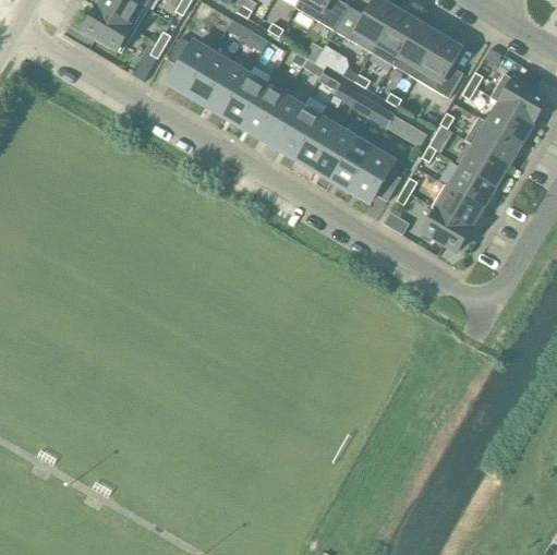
[(103,0),(98,9),(135,32),(148,10),(132,0),(103,0)]
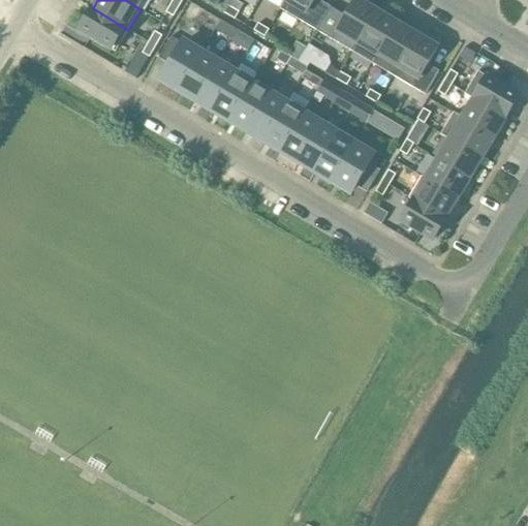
[(125,0),(141,9),(142,7),(140,6),(143,0),(125,0)]
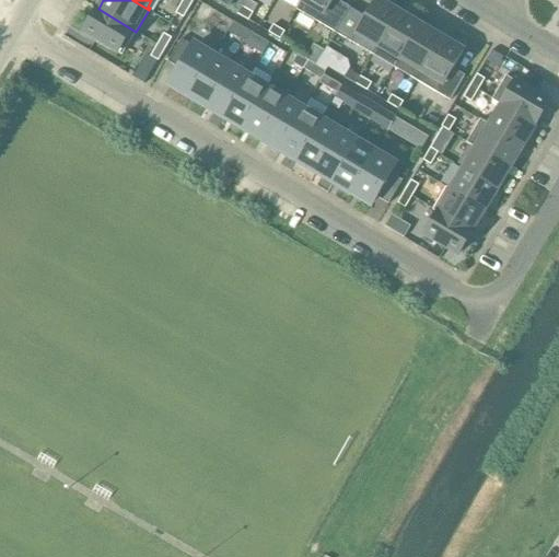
[(191,4),(184,0),(177,11),(185,15),(191,4)]
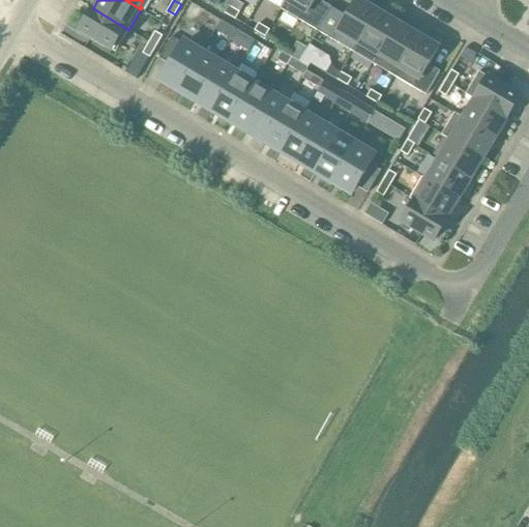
[(287,0),(283,7),(315,27),(329,3),(324,0),(287,0)]
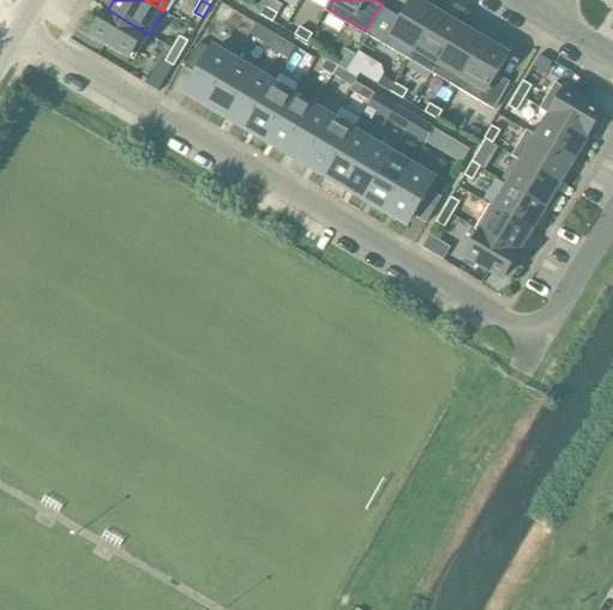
[(382,4),(365,31),(386,43),(410,58),(438,11),(420,0),(412,0),(402,16),(382,4)]
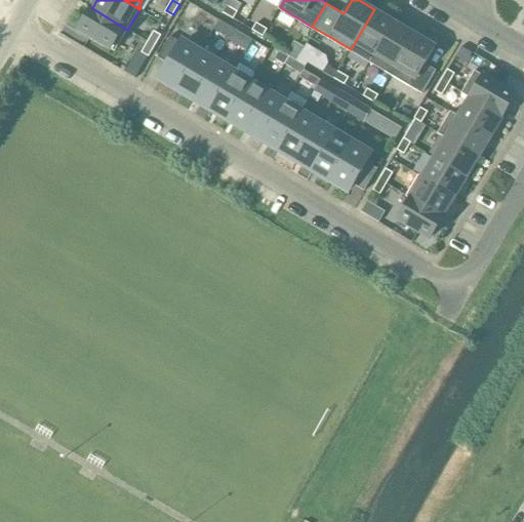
[(224,11),(234,17),(238,10),(228,3),(224,11)]
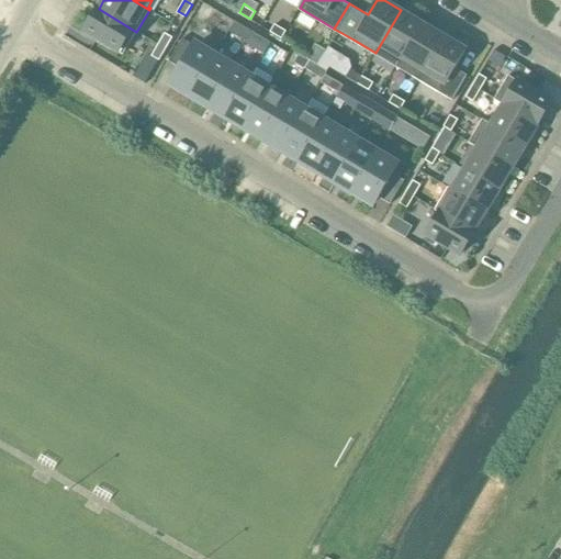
[(124,53),(136,32),(99,9),(86,31),(124,53)]
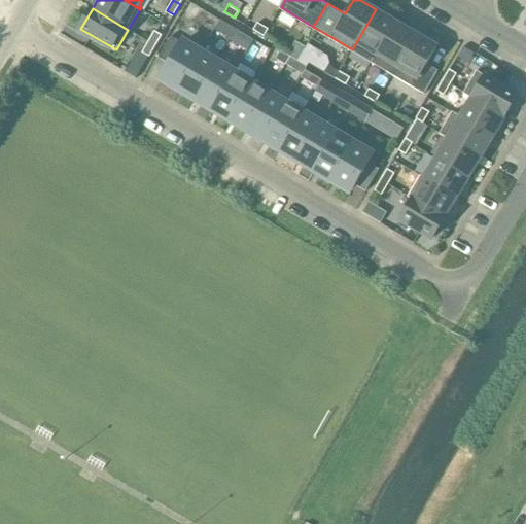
[(373,62),(396,22),(376,9),(352,49),(373,62)]
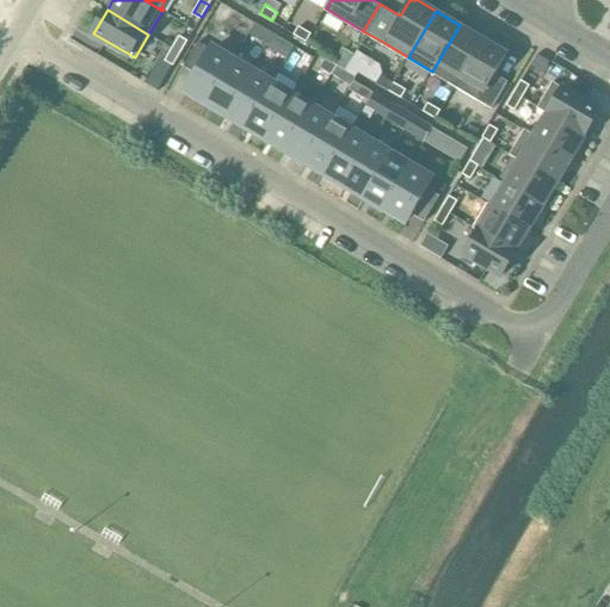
[(256,22),(250,32),(269,43),(276,32),(256,22)]
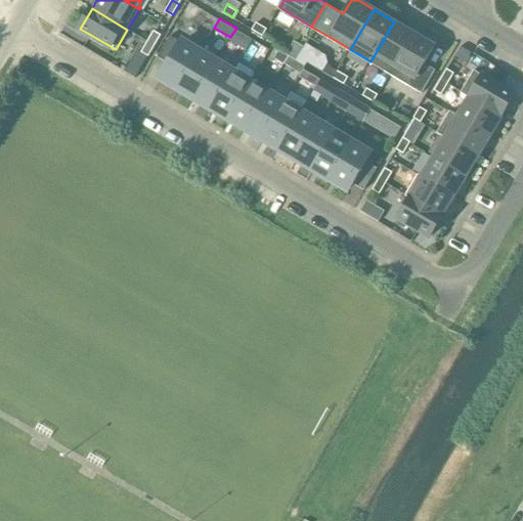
[(257,22),(253,29),(263,35),(267,28),(257,22)]
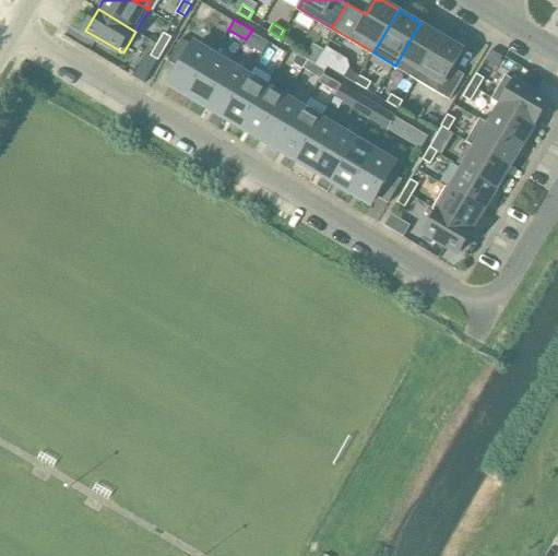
[(416,79),(441,35),(420,23),(395,66),(416,79)]
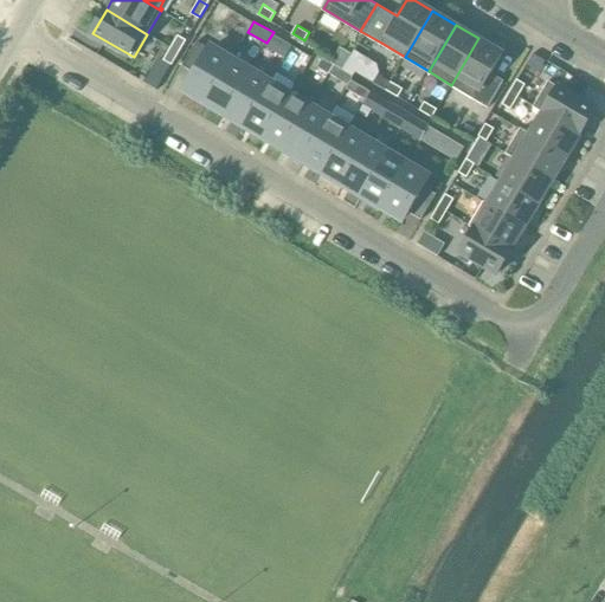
[(266,43),(265,45),(285,57),(293,44),(274,32),(266,43)]
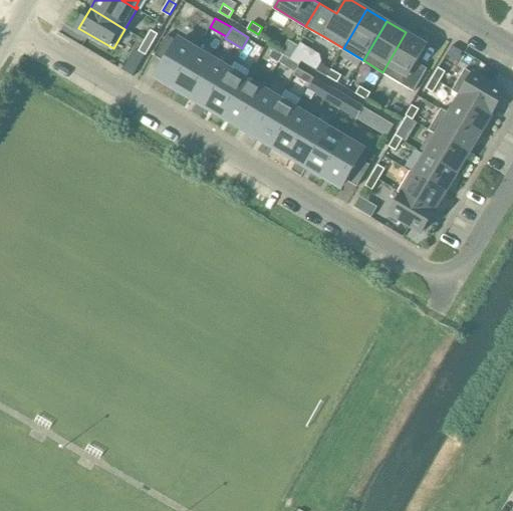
[(153,43),(159,33),(152,29),(146,39),(153,43)]
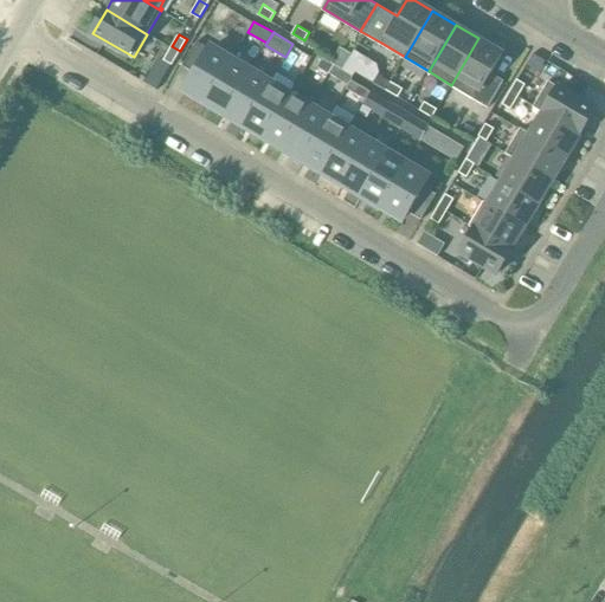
[(491,72),(503,53),(478,38),(451,85),(488,107),(504,79),(491,72)]
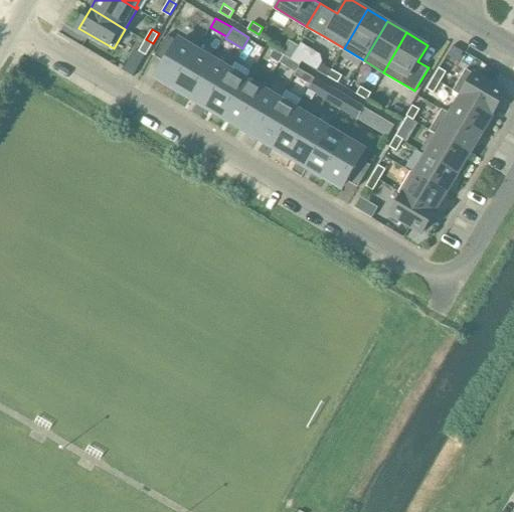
[(176,86),(196,51),(168,34),(156,54),(167,61),(158,75),(176,86)]
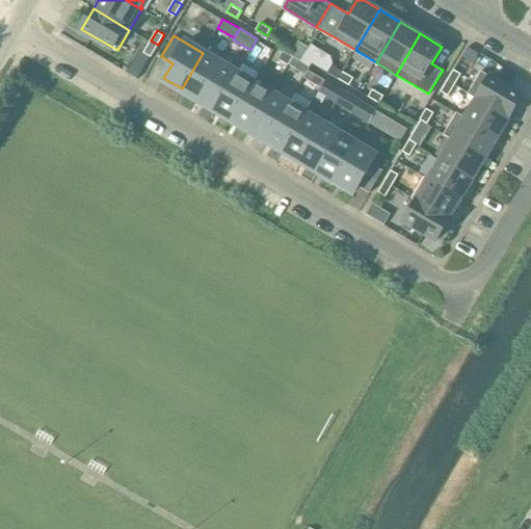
[(158,45),(151,41),(144,52),(152,56),(158,45)]
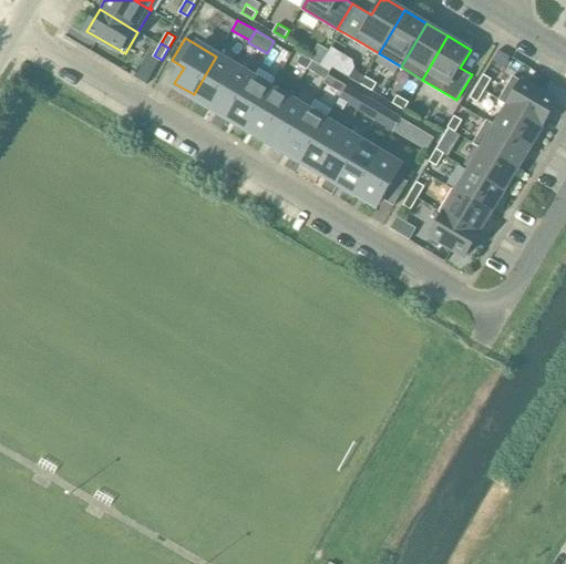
[(302,53),(297,61),(308,68),(312,59),(302,53)]
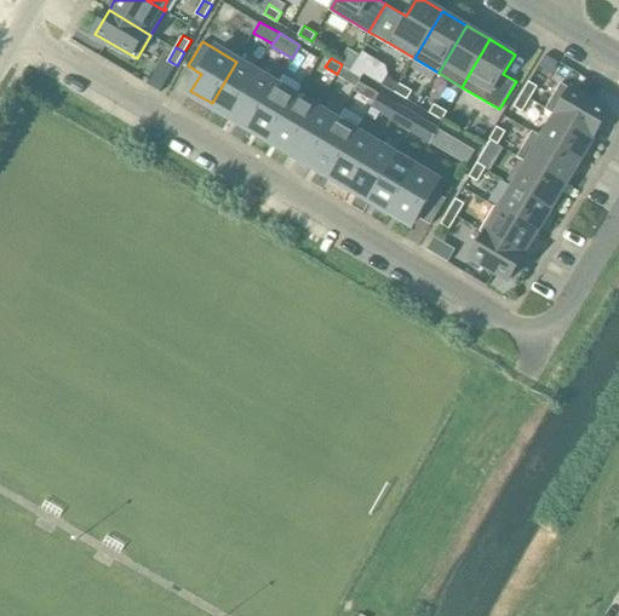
[(231,115),(257,73),(236,62),(212,103),(231,115)]
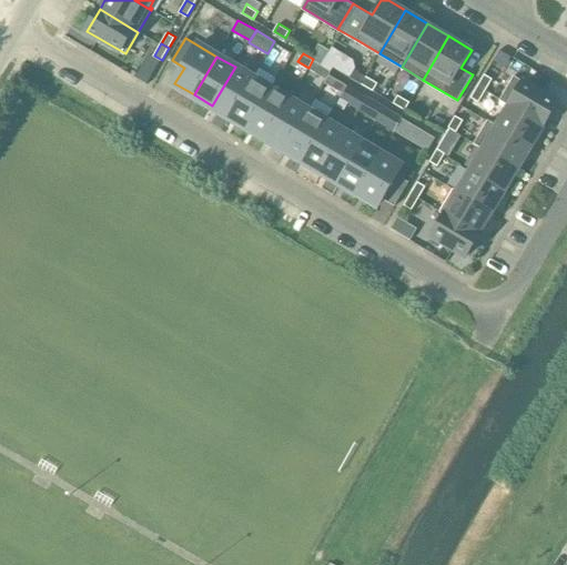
[(231,117),(253,78),(235,67),(212,106),(231,117)]
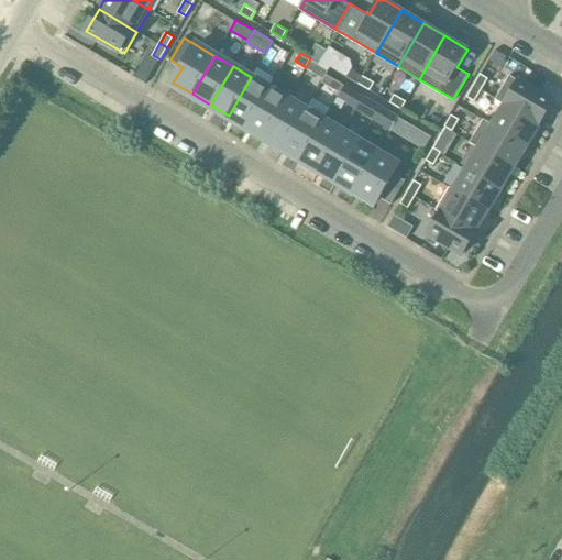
[(359,83),(363,75),(352,68),(348,76),(359,83)]
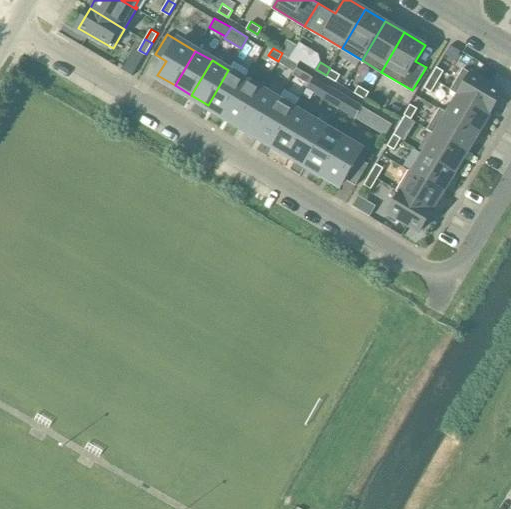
[(437,66),(431,76),(438,81),(444,70),(437,66)]
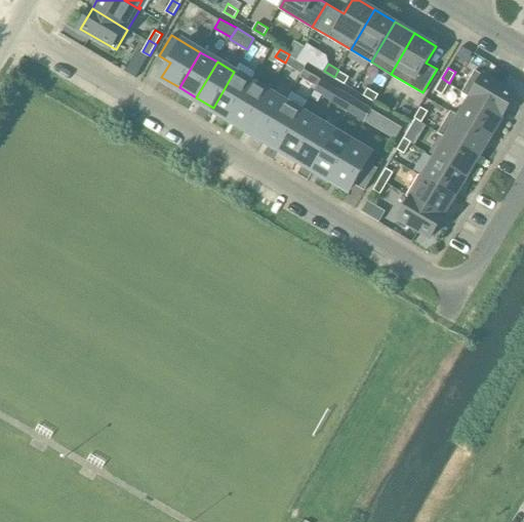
[(317,85),(321,78),(305,69),(300,76),(317,85)]
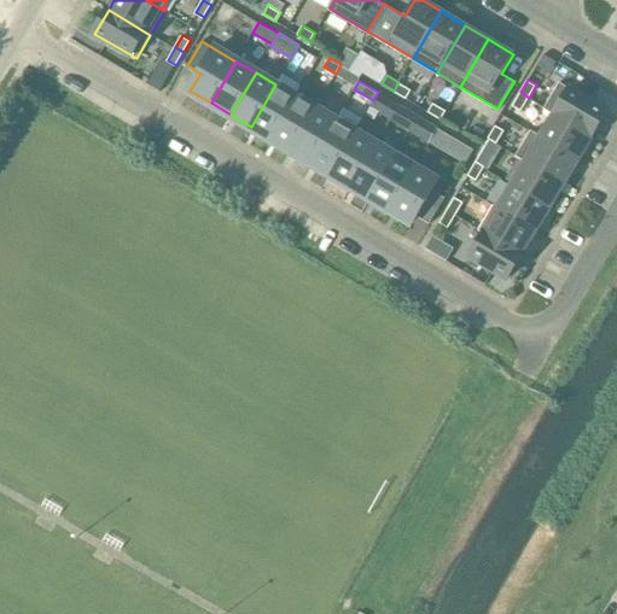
[(556,112),(554,113),(592,135),(607,109),(560,81),(545,106),(556,112)]
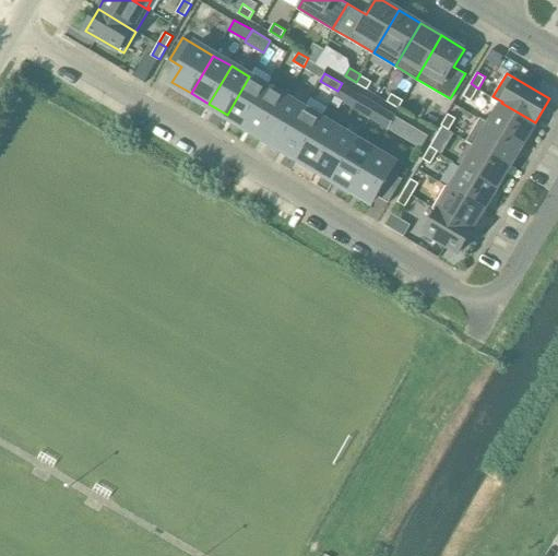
[(360,74),(356,82),(368,89),(372,81),(360,74)]
